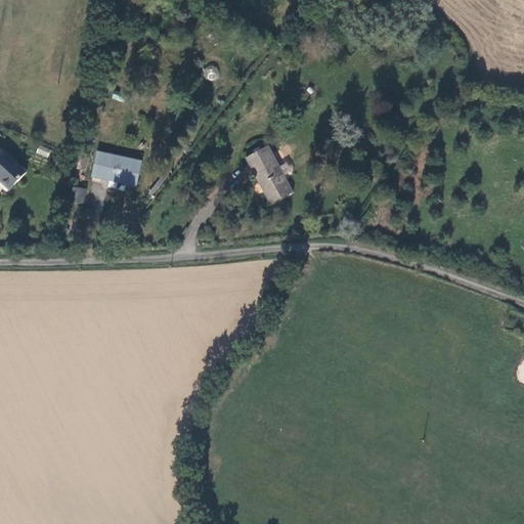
[(218,79),(217,66),(206,67),(207,79),(218,79)]
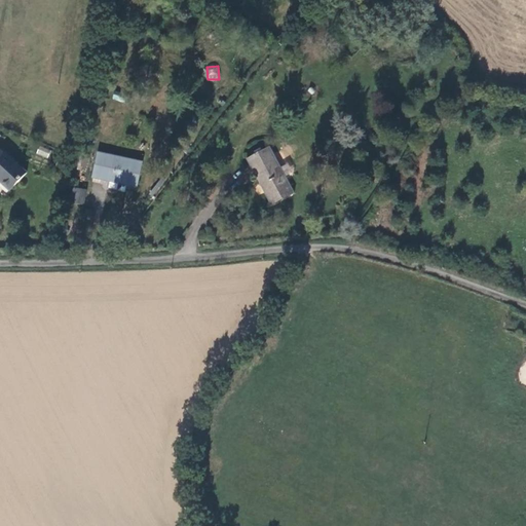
[(39,146),(36,153),(48,158),(51,150),(39,146)]
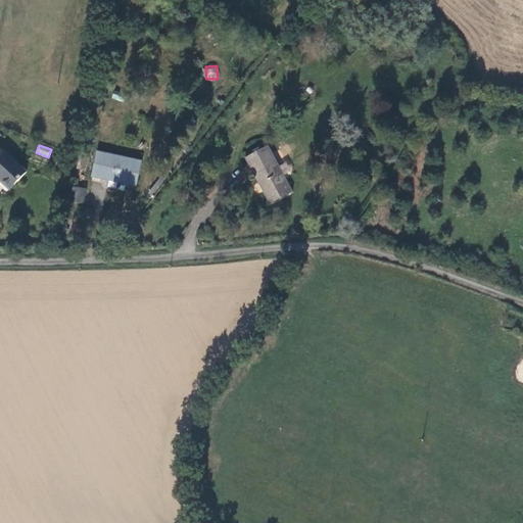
[(246,157),(254,174),(270,203),(292,192),(269,146),(246,157)]
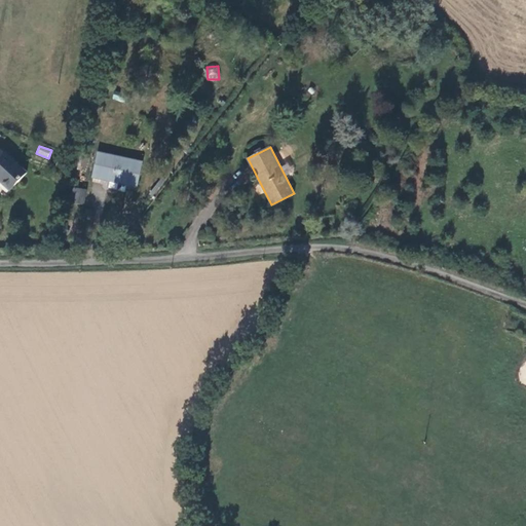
[(87,173),(91,152),(81,150),(77,171),(87,173)]
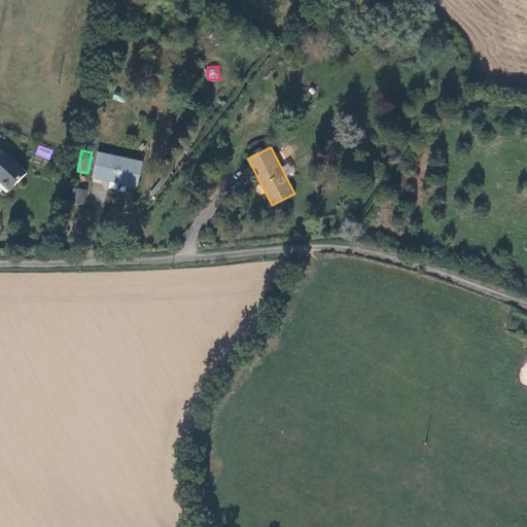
[(6,153),(0,160),(0,181),(11,191),(27,173),(6,153)]
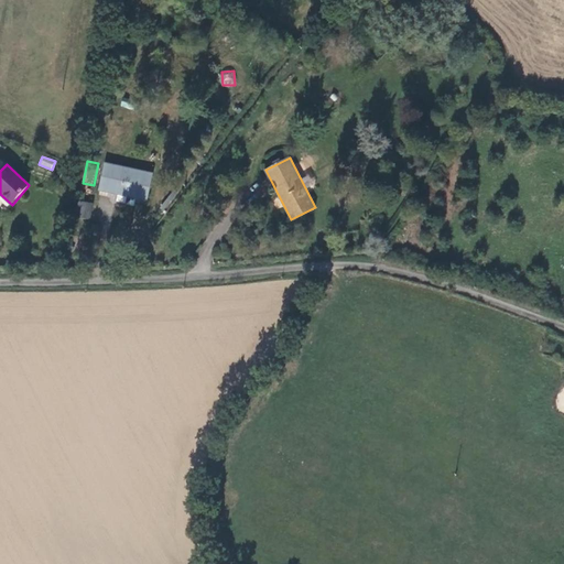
[(127,195),(150,198),(153,173),(108,165),(104,191),(115,193),(117,183),(129,185),(127,195)]
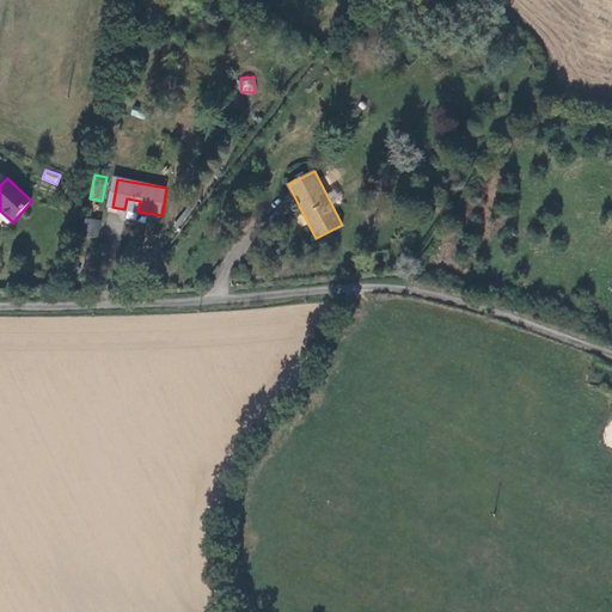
[(86,218),(84,237),(99,238),(101,220),(86,218)]
